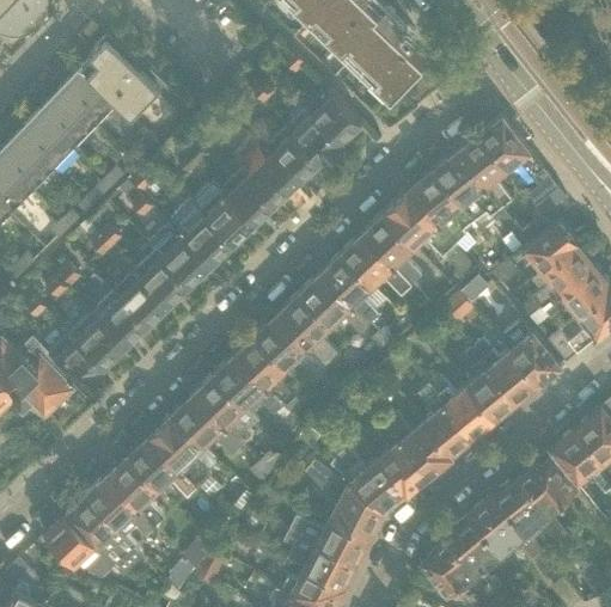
[(0,35),(1,36),(14,38),(24,36),(29,41),(49,20),(43,16),(46,6),(44,0),(0,0),(0,35)]
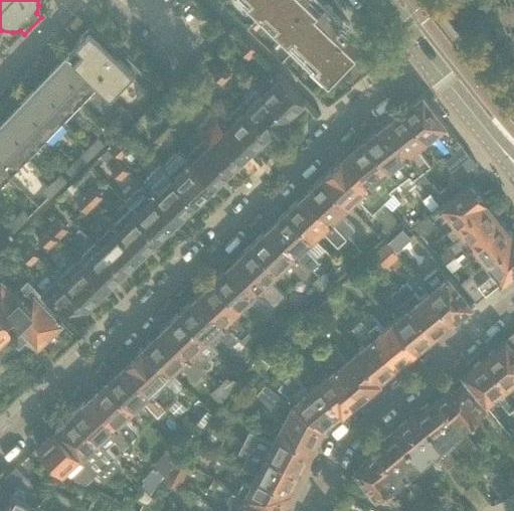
[(239,0),(327,84),(354,56),(328,31),(332,26),(343,36),(349,30),(324,5),(322,7),(314,0),(239,0)]
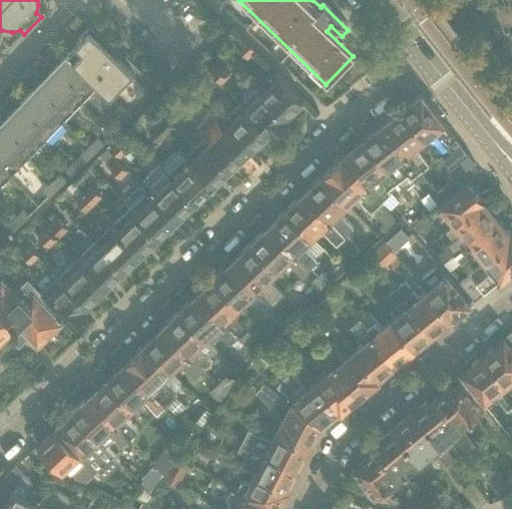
[(128,77),(149,97),(156,90),(130,65),(126,69),(106,49),(109,45),(91,27),(73,46),(75,48),(0,125),(0,189),(98,88),(108,98),(128,77)]
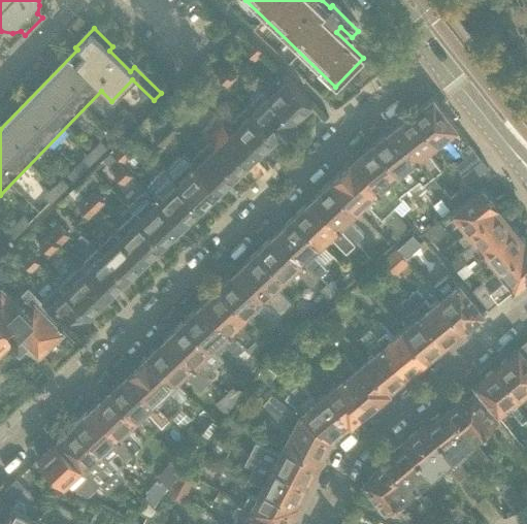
[(242,52),(253,63),(261,55),(251,43),(242,52)]
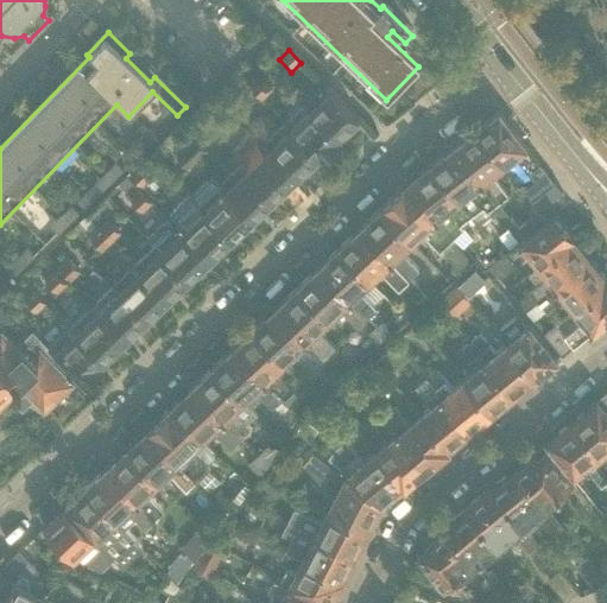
[(246,90),(259,103),(269,94),(257,81),(246,90)]
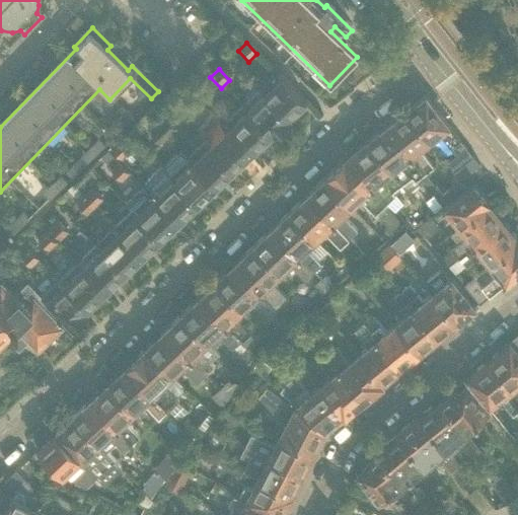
[(277,75),(260,91),(289,122),(296,114),(297,112),(304,104),(277,75)]
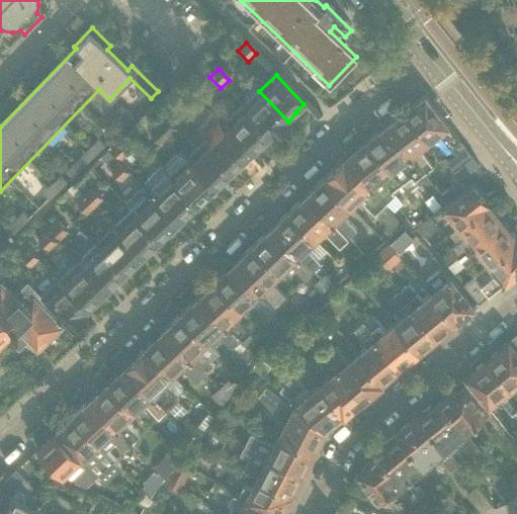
[(192,94),(202,105),(211,97),(201,86),(192,94)]
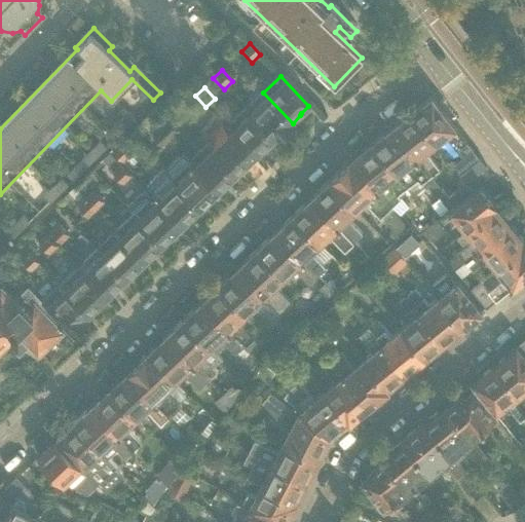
[(263,92),(245,110),(275,142),(293,125),(292,123),(293,123),(263,92)]
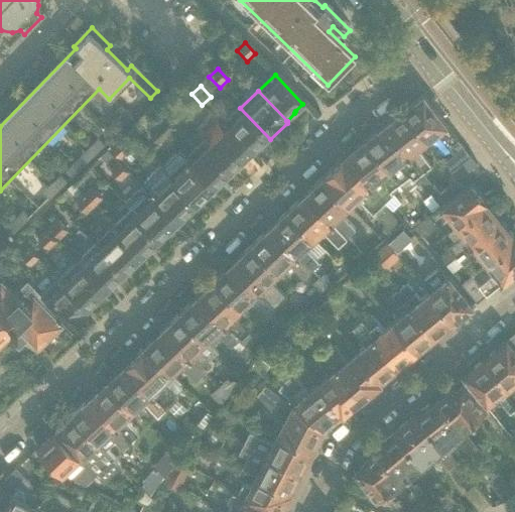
[(179,105),(190,116),(199,108),(188,97),(179,105)]
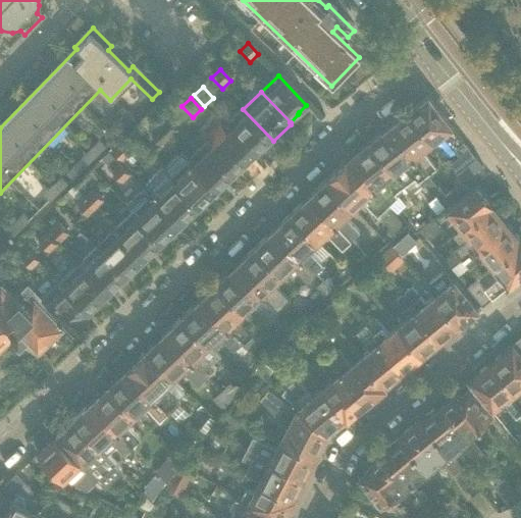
[(427,99),(407,114),(432,146),(443,138),(458,159),(449,166),(462,184),(463,184),(481,169),(427,99)]
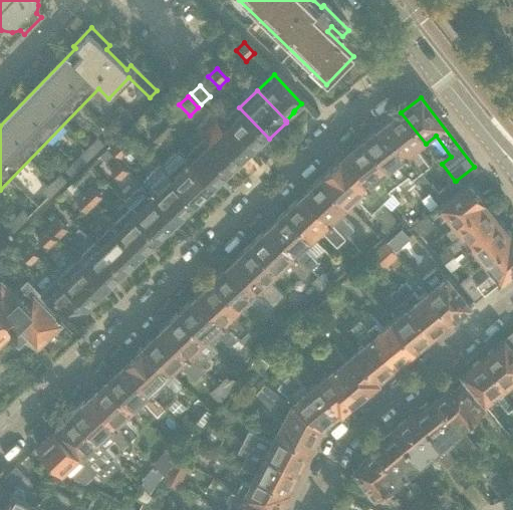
[(239,107),(222,123),(226,128),(237,140),(234,142),(246,155),(249,153),(256,147),(259,147),(267,139),(268,140),(269,139),(239,107)]
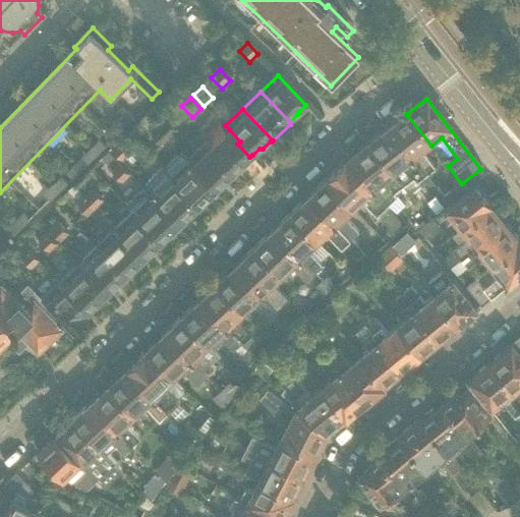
[(118,122),(125,130),(134,121),(127,114),(118,122)]
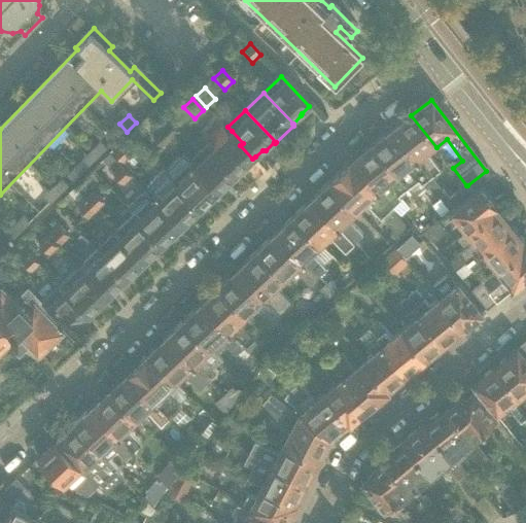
[(411,115),(392,130),(430,178),(440,171),(426,154),(436,147),(411,115)]
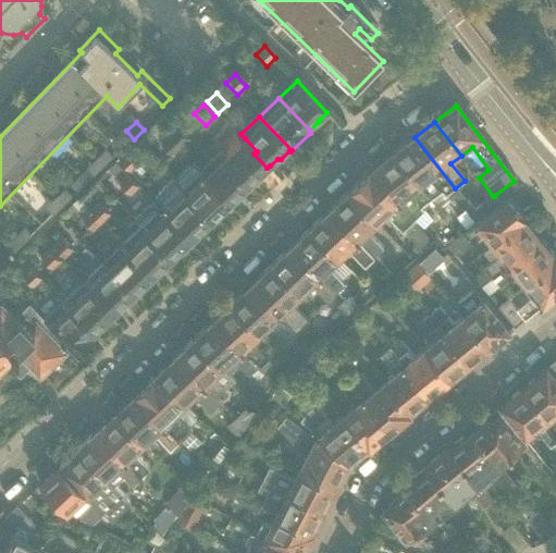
[(176,130),(169,136),(181,150),(188,143),(176,130)]
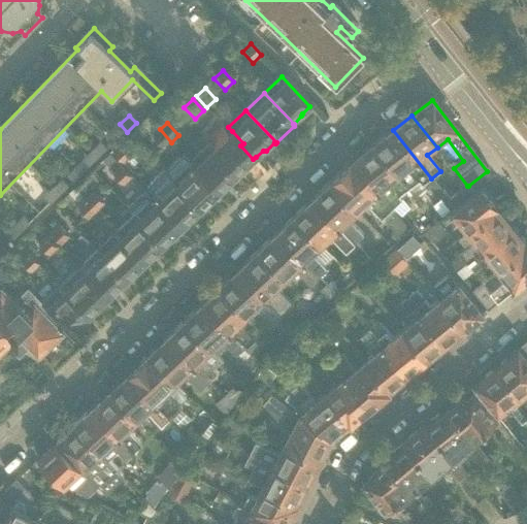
[(171,142),(160,129),(151,138),(162,151),(171,142)]
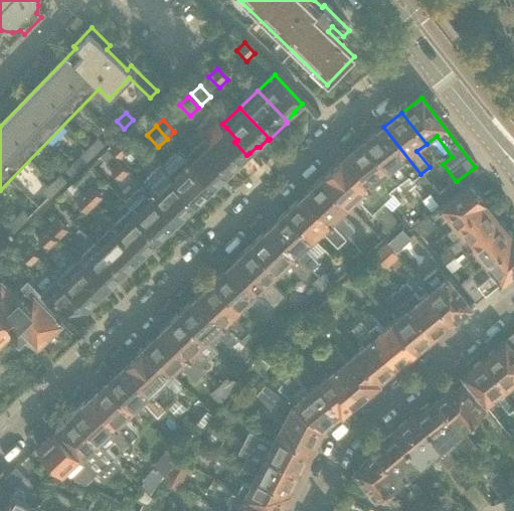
[(219,128),(202,143),(231,173),(239,166),(239,162),(246,155),(234,142),(237,140),(226,128),(223,130),(219,127),(219,128)]
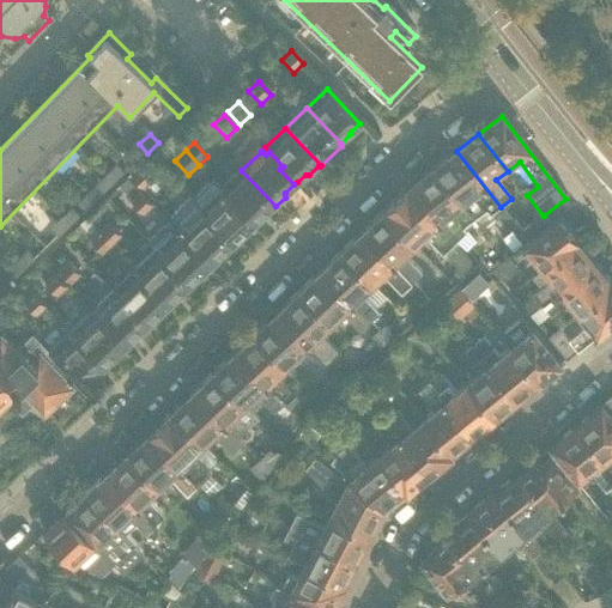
[(456,151),(434,169),(462,206),(473,220),(485,212),(486,212),(490,217),(501,207),(456,151)]
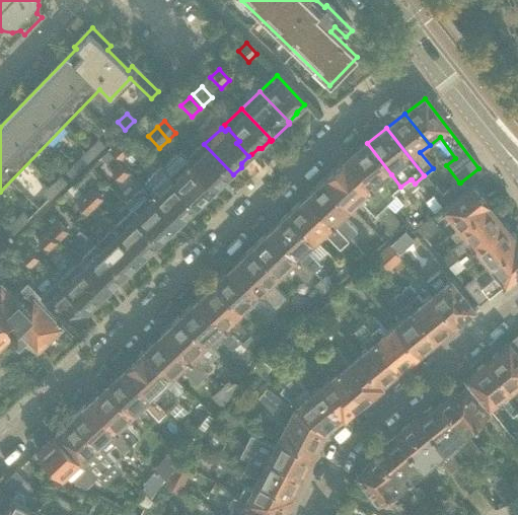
[(97,143),(80,160),(85,165),(103,149),(102,148),(97,143)]
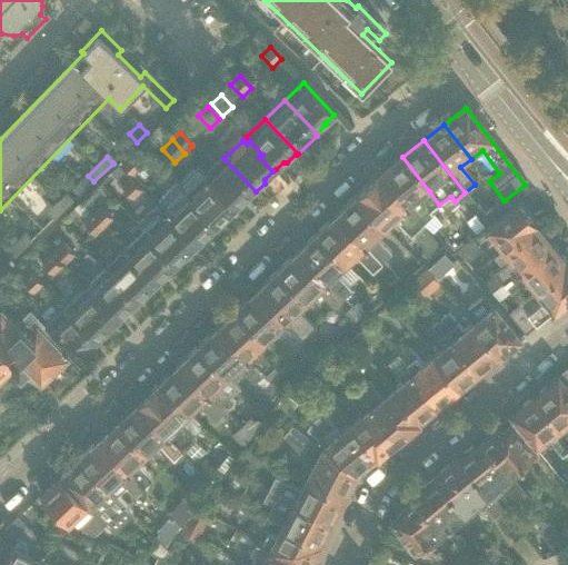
[(384,171),(376,179),(421,227),(422,226),(424,226),(432,217),(429,214),(430,212),(429,212),(439,205),(429,191),(402,157),(384,171)]
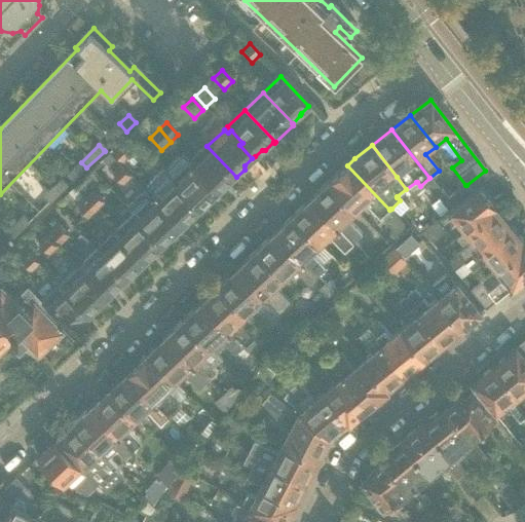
[(119,146),(112,153),(122,163),(129,156),(119,146)]
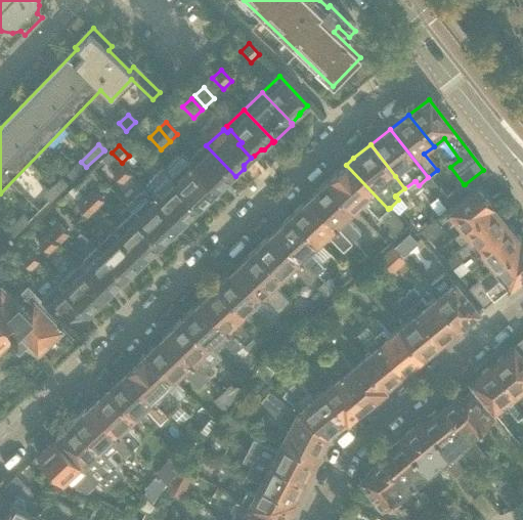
[(206,145),(188,162),(217,191),(223,185),(225,185),(235,176),(206,145)]
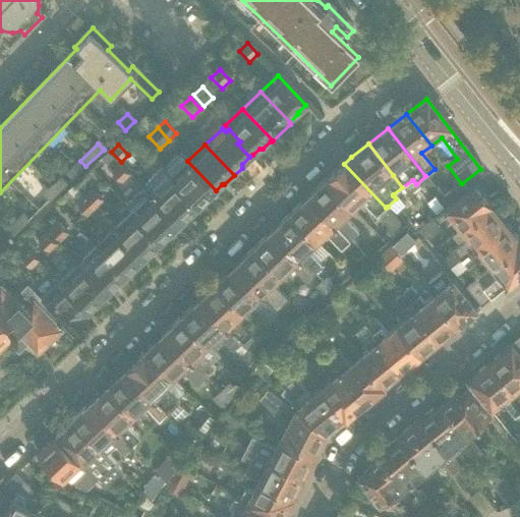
[(181,154),(163,171),(198,209),(207,200),(208,197),(216,190),(187,161),(181,154)]
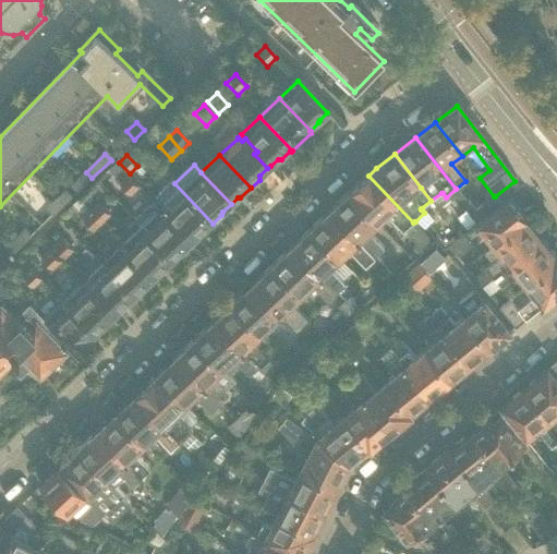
[(108,173),(121,187),(128,179),(116,167),(108,173)]
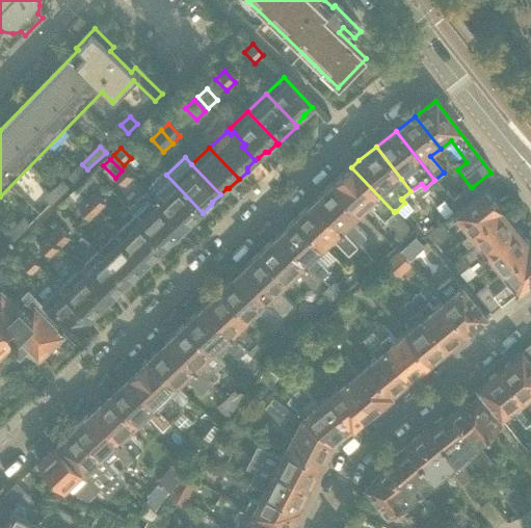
[(82,164),(72,175),(78,180),(87,169),(82,164)]
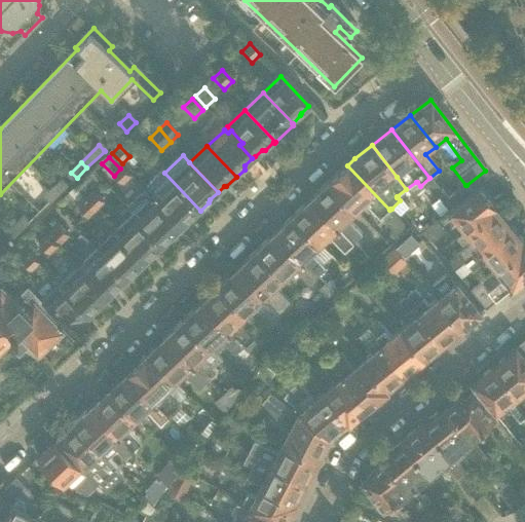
[(347,165),(327,185),(354,215),(365,204),(379,220),(389,210),(347,165)]
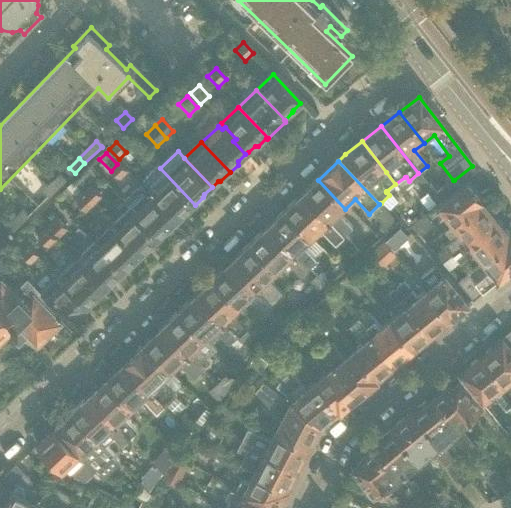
[(109,172),(119,183),(128,175),(117,164),(111,171),(109,172)]
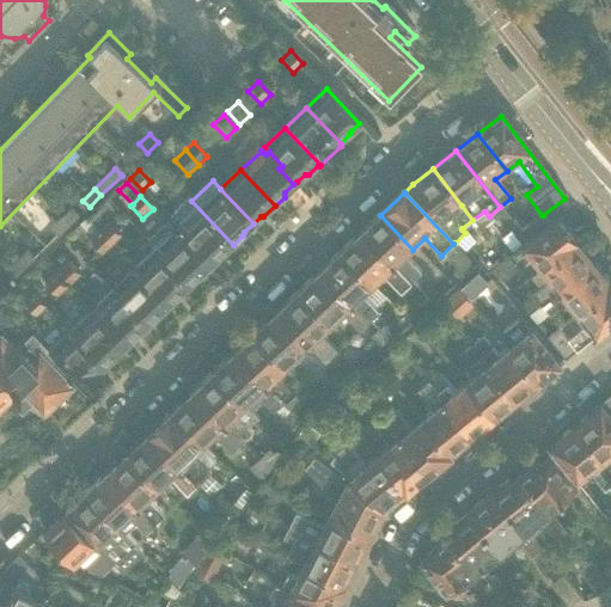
[(190,198),(169,219),(183,233),(196,247),(194,251),(208,267),(211,263),(220,255),(222,256),(233,245),(191,201),(190,198)]
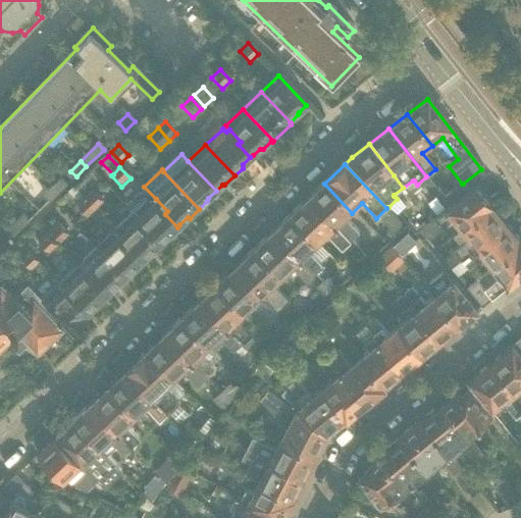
[(70,171),(65,176),(70,183),(76,176),(70,171)]
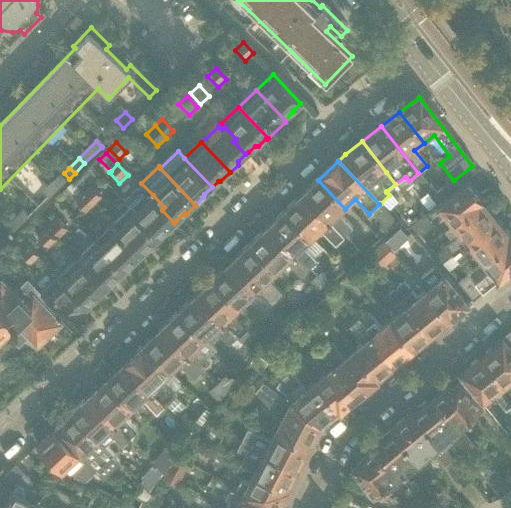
[(42,193),(41,194),(46,200),(47,199),(48,198),(64,183),(59,177),(42,193)]
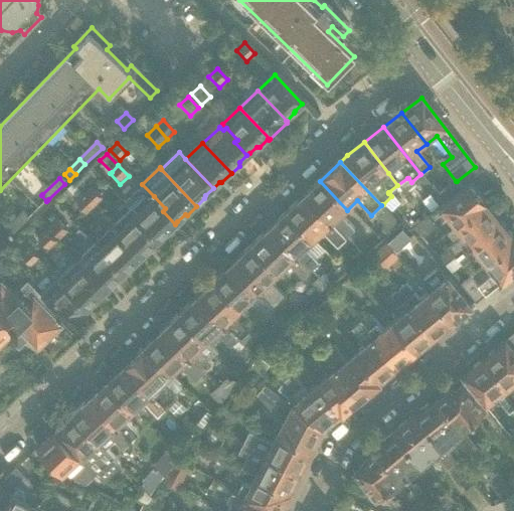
[(320,181),(303,197),(344,240),(353,232),(339,217),(347,210),(320,181)]
